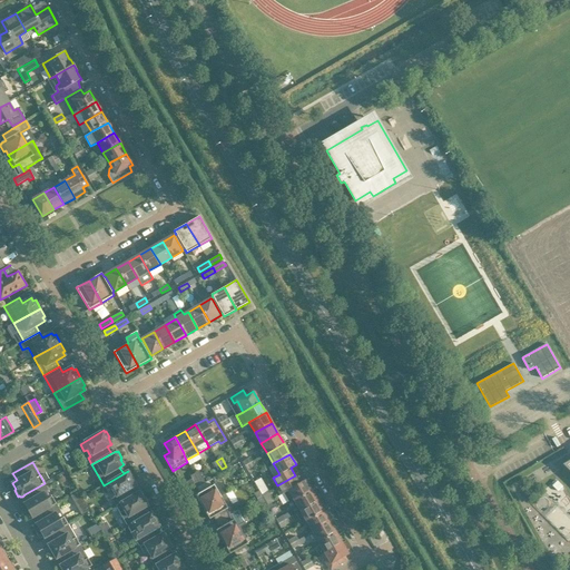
[(111,499),(116,505),(139,492),(135,494),(131,488),(136,485),(135,484),(133,481),(133,479),(134,478),(130,472),(128,473),(128,471),(104,485),(108,492),(110,491),(114,498),(111,499)]
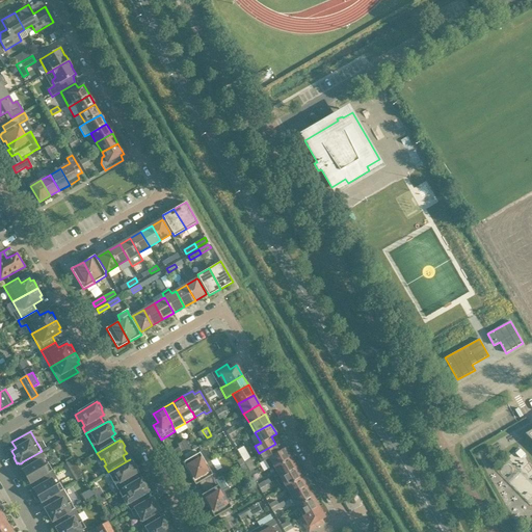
[(187,452),(191,450),(190,448),(185,440),(182,443),(186,450),(187,452)]
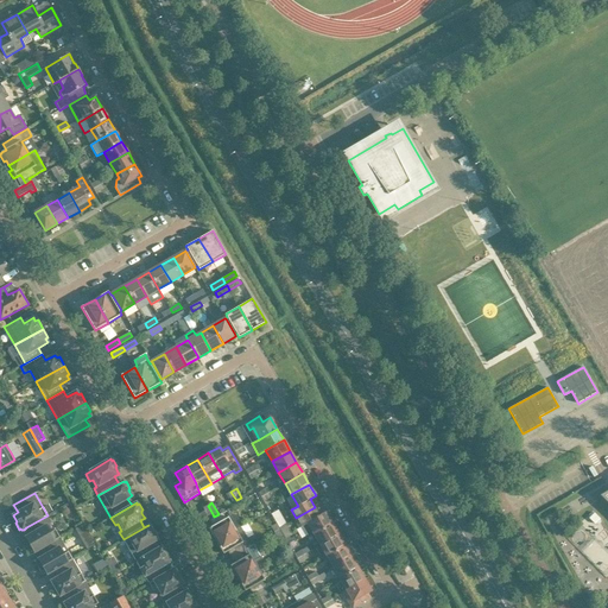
[(315,507),(296,518),(302,526),(308,538),(314,534),(333,524),(325,512),(324,513),(320,515),(315,507)]
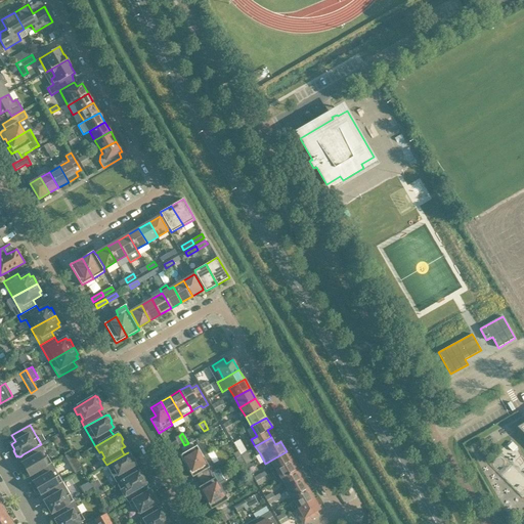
[(241,439),(234,443),(242,454),(247,451),(248,450),(241,439)]
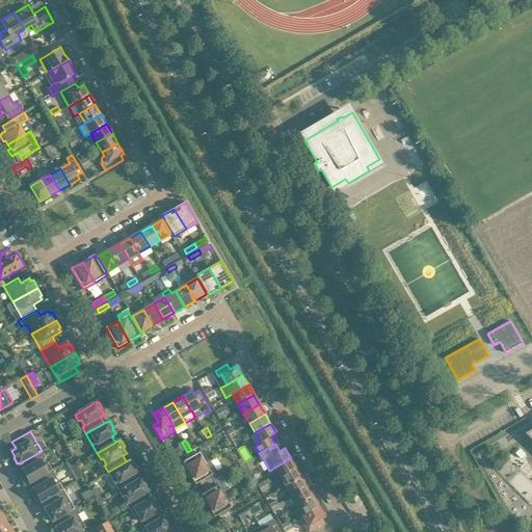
[(189,474),(211,461),(210,460),(212,459),(207,451),(203,450),(197,453),(194,448),(191,450),(187,452),(186,450),(182,452),(180,453),(181,457),(184,455),(186,460),(183,462),(189,474)]
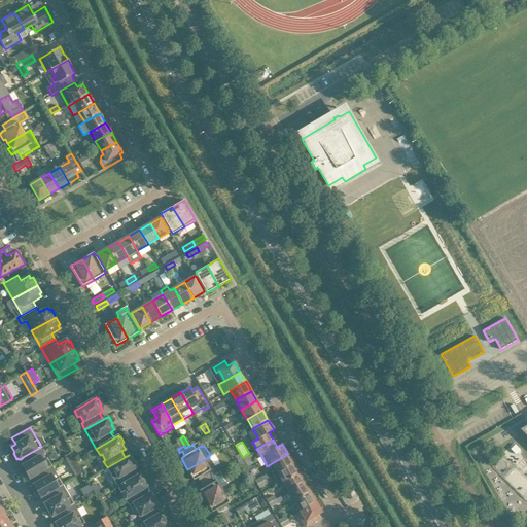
[(45,453),(41,447),(23,457),(27,463),(23,465),(23,467),(24,466),(25,469),(26,471),(25,472),(28,478),(29,477),(30,479),(51,465),(48,459),(45,460),(42,455),(45,453)]
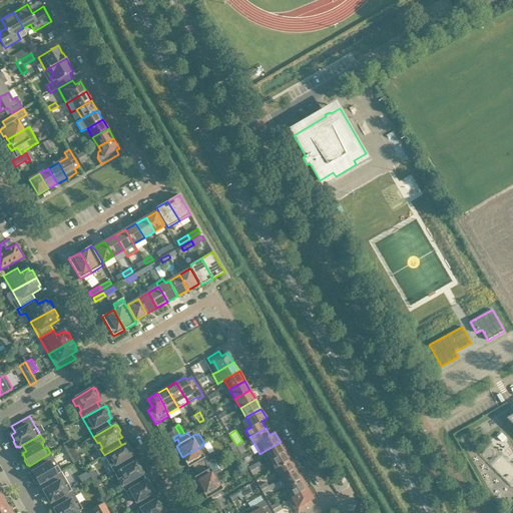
[(241,442),(236,445),(241,455),(246,452),(241,442)]
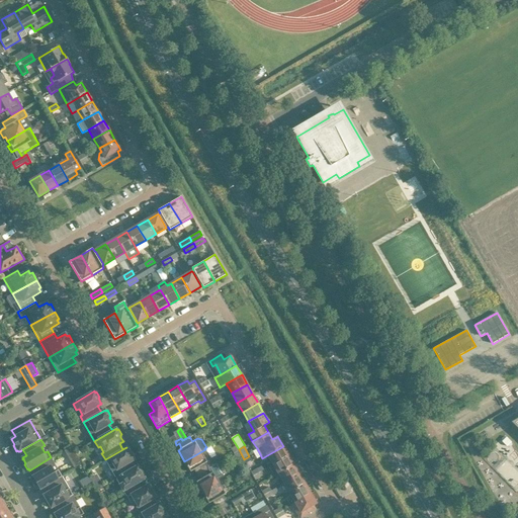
[(283,446),(267,455),(273,464),(288,455),(283,446)]
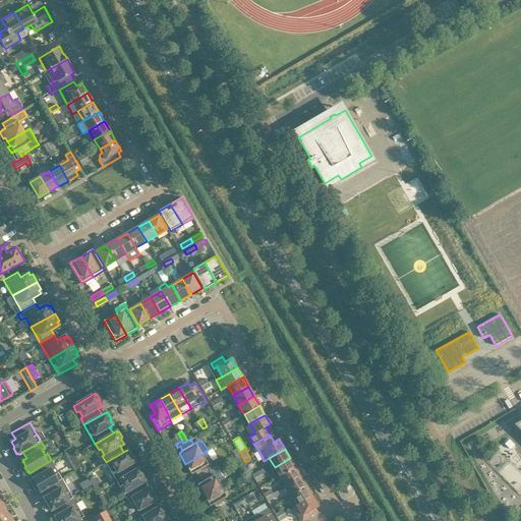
[(74,469),(79,466),(70,450),(64,453),(74,469)]
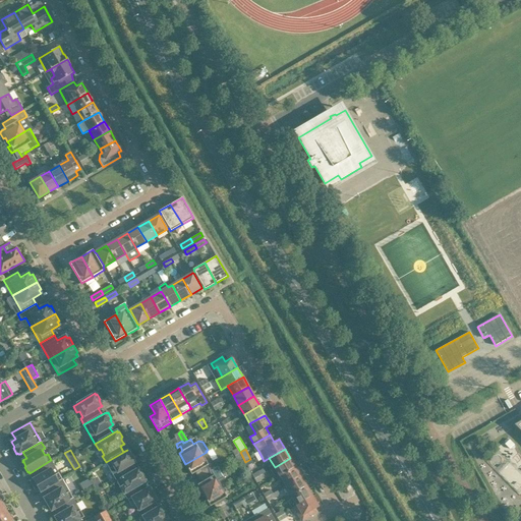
[(106,462),(117,481),(138,468),(134,470),(131,465),(135,462),(134,461),(132,458),(131,457),(133,456),(129,450),(128,451),(127,450),(106,462)]
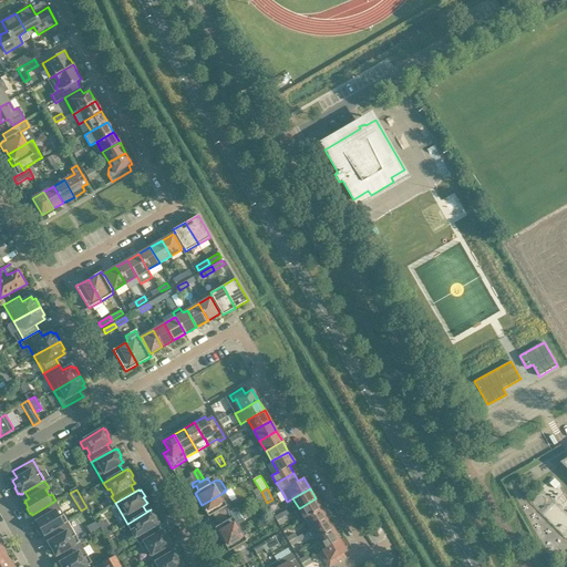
[(216,519),(228,513),(237,507),(233,501),(232,502),(225,492),(202,505),(208,516),(213,514),(216,519)]
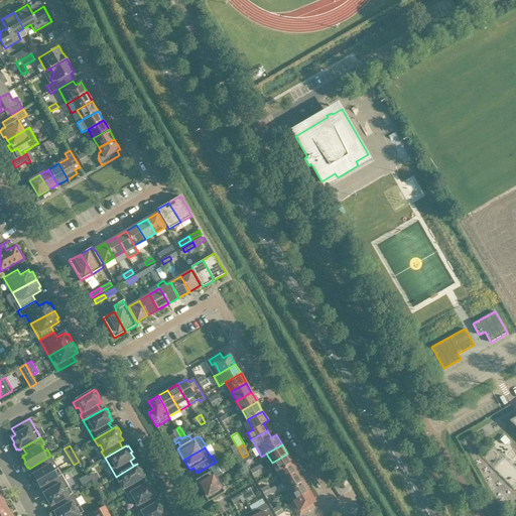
[(272,463),(268,466),(273,475),(277,472),(292,464),(287,454),(272,463)]
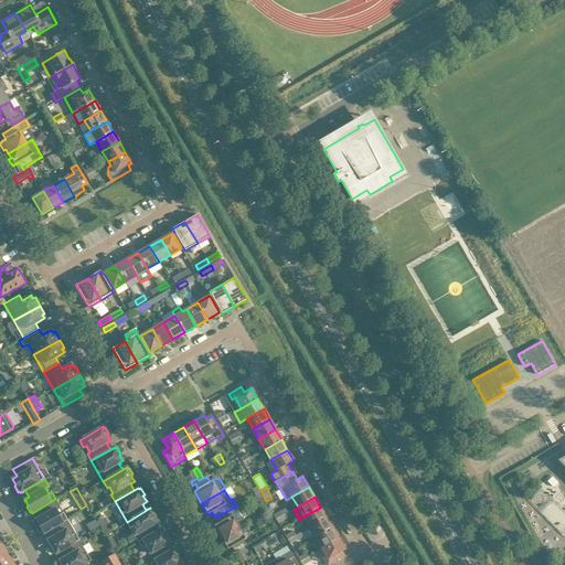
[(60,507),(55,499),(32,513),(36,511),(40,516),(35,520),(36,521),(39,524),(40,525),(38,526),(42,533),(43,532),(44,533),(67,520),(63,512),(59,515),(55,509),(60,507)]
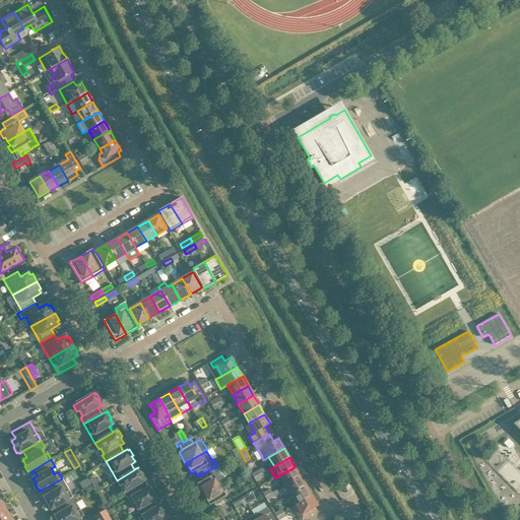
[(203,495),(220,484),(219,484),(226,480),(217,465),(209,470),(198,476),(200,481),(197,483),(203,495)]
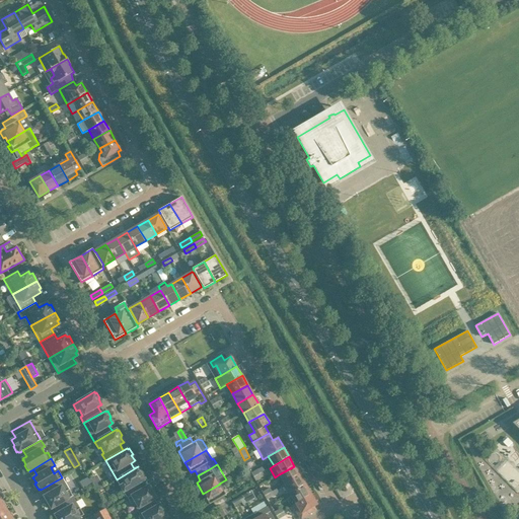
[(117,479),(127,498),(149,486),(145,488),(141,482),(145,479),(145,478),(144,478),(143,475),(142,473),(143,472),(140,467),(139,468),(138,466),(117,479)]
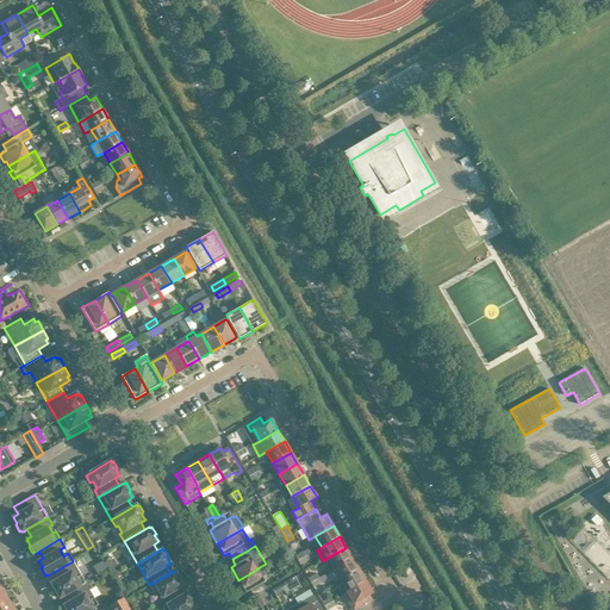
[(346,548),(328,558),(335,570),(353,559),(346,548)]
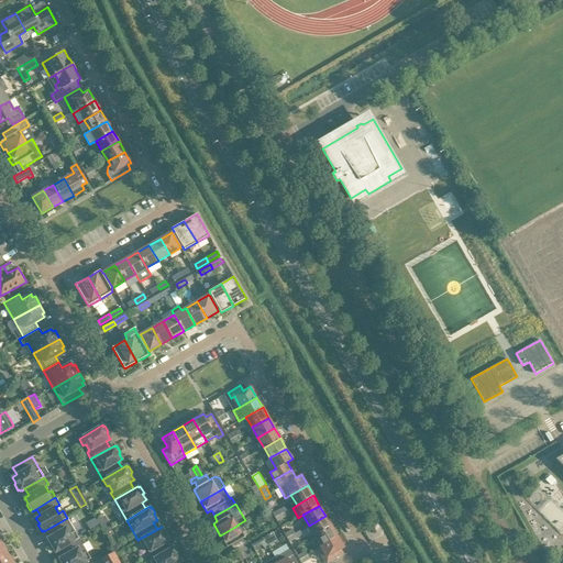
[(326,516),(309,526),(315,536),(331,526),(326,516)]
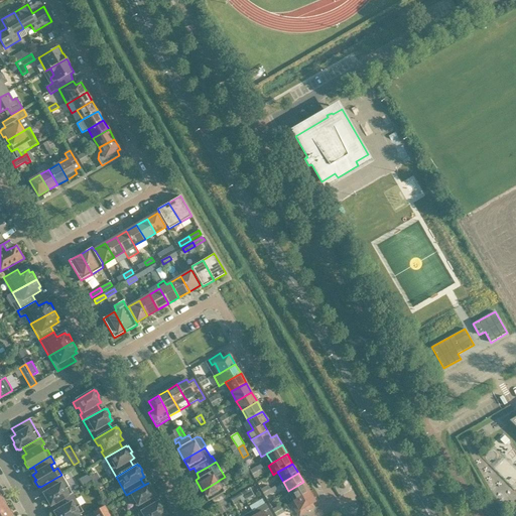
[(73,493),(61,475),(40,487),(40,488),(44,485),(47,491),(43,493),(44,495),(44,494),(46,497),(46,499),(45,500),(48,505),(50,505),(50,506),(73,493)]
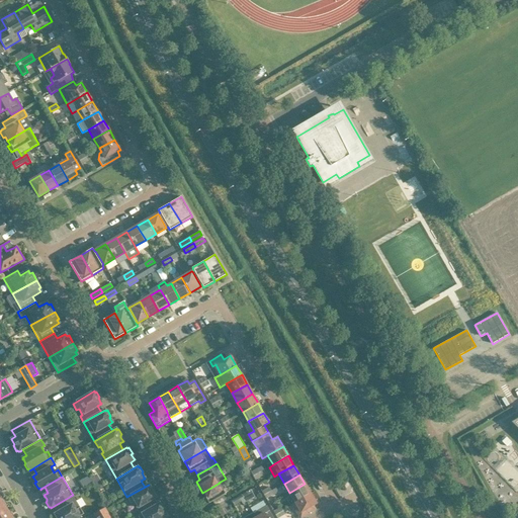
[(220,483),(202,493),(208,504),(212,501),(216,506),(227,500),(224,495),(226,494),(220,483)]
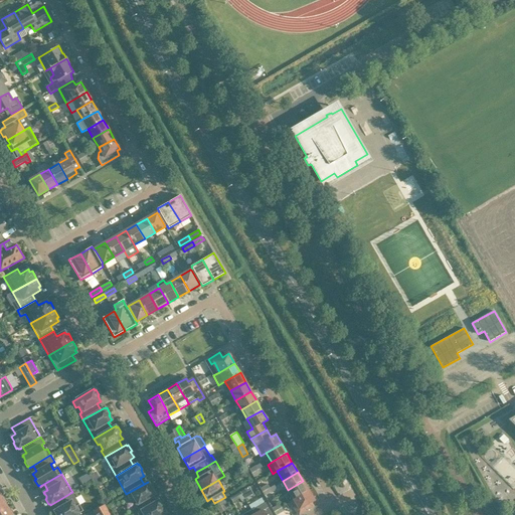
[(303,481),(288,490),(294,499),(309,491),(303,481)]
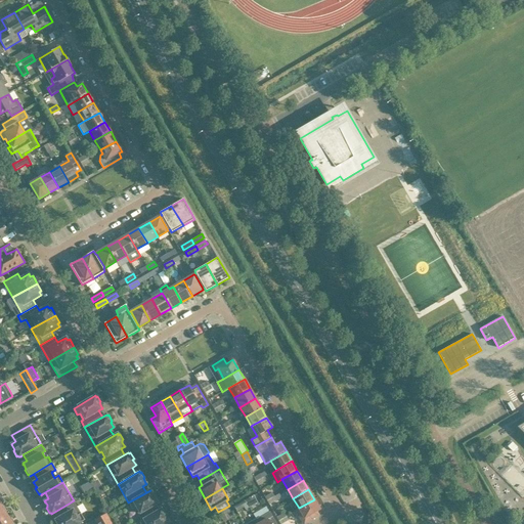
[(139,522),(162,509),(158,511),(154,506),(158,503),(158,501),(157,501),(155,498),(156,498),(155,497),(156,496),(153,490),(151,491),(150,490),(128,503),(132,510),(136,507),(140,513),(138,514),(141,520),(139,522)]
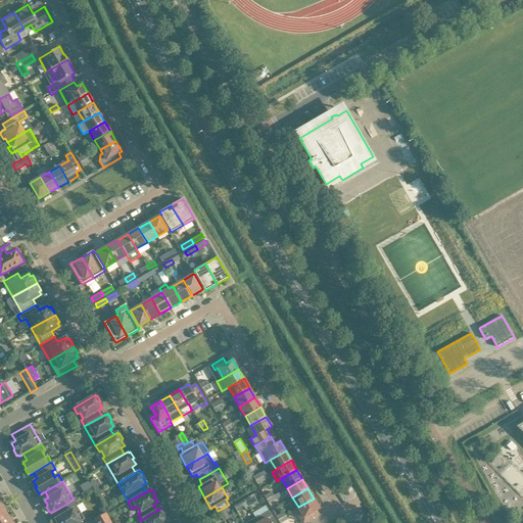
[(253,494),(244,500),(248,507),(252,505),(257,502),(253,494)]
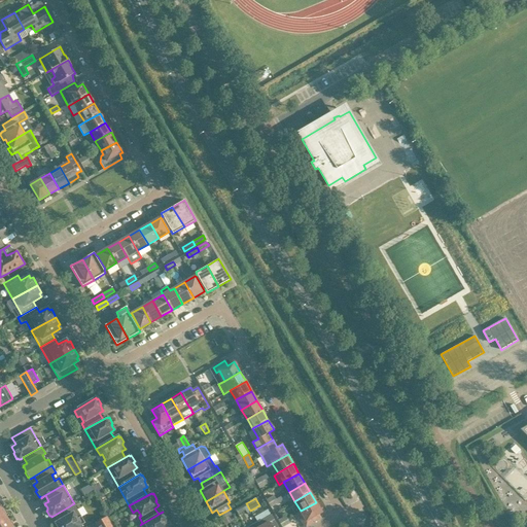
[(321,512),(316,502),(301,511),(309,526),(321,519),(321,518),(320,518),(318,514),(321,512)]
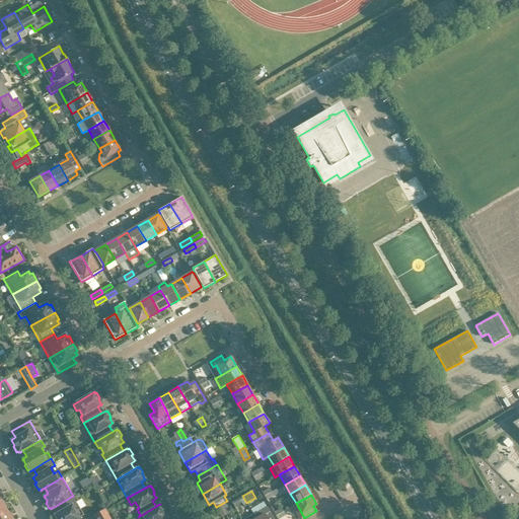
[(73,497),(73,496),(51,509),(52,509),(56,507),(59,512),(55,515),(56,516),(58,518),(57,518),(76,518),(84,515),(80,508),(78,510),(75,504),(77,503),(73,497)]
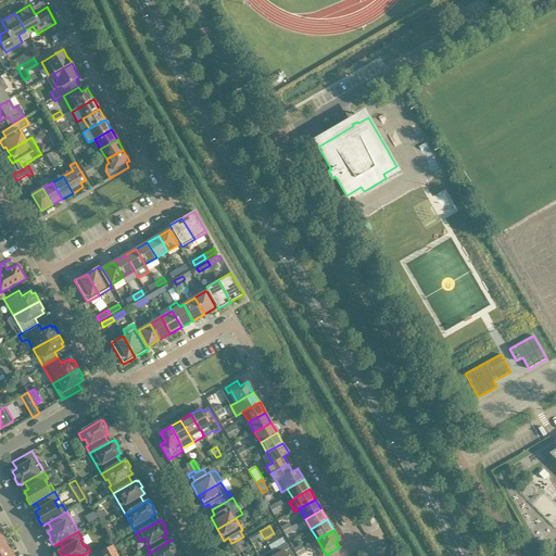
[(172,542),(172,540),(148,554),(149,555),(175,555),(179,554),(178,553),(176,550),(177,550),(176,547),(177,546),(174,541),(172,542)]
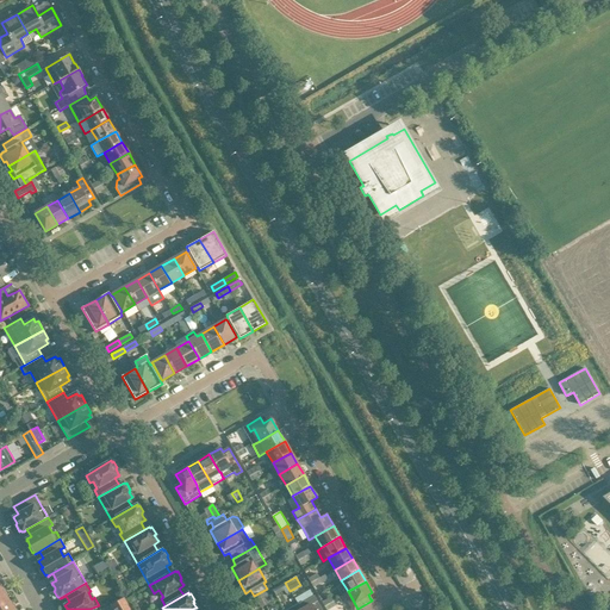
[(322,609),(315,596),(298,605),(302,609),(300,609),(322,609)]
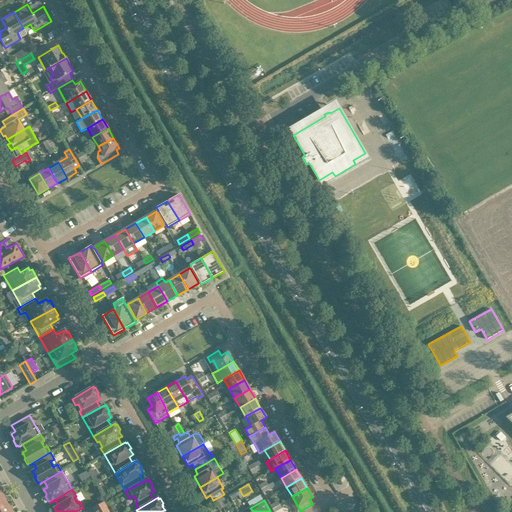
[(109,511),(103,502),(93,508),(95,511),(109,511)]
